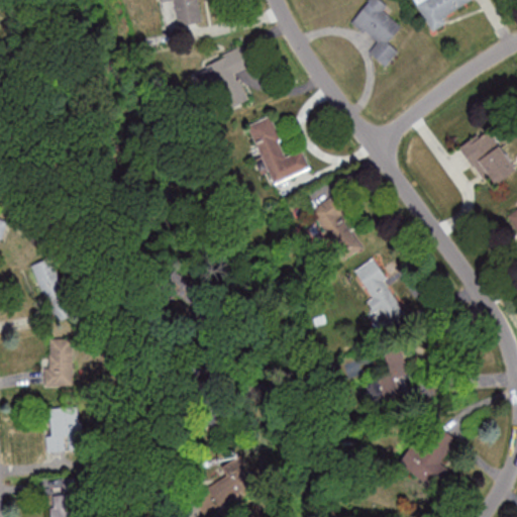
[(161,0),(162,2),(172,0),(174,0),(178,26),(205,21),(201,0),(161,0)]
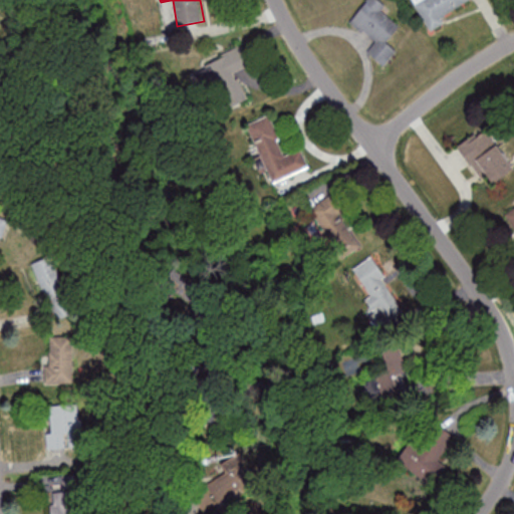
[(365,0),(349,22),(374,41),(367,51),(384,64),(397,49),(388,42),(400,25),(384,14),(390,7),(379,0),(365,0)]
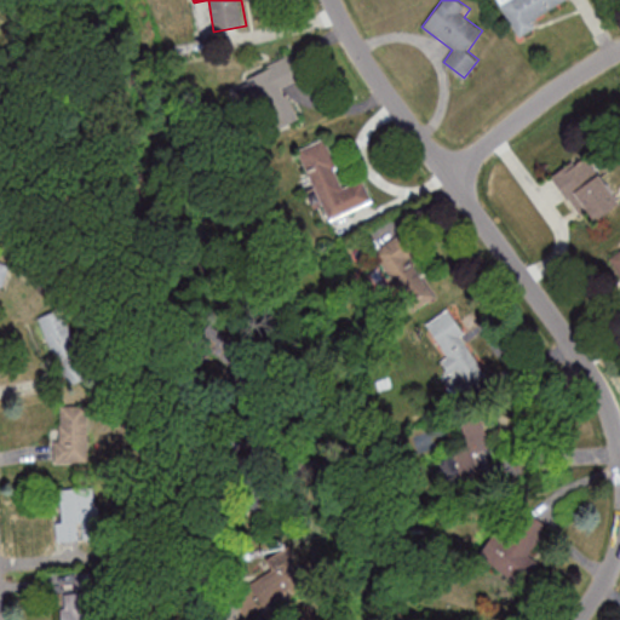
[(497,0),(517,38),(541,24),(537,16),(566,0),(497,0)]
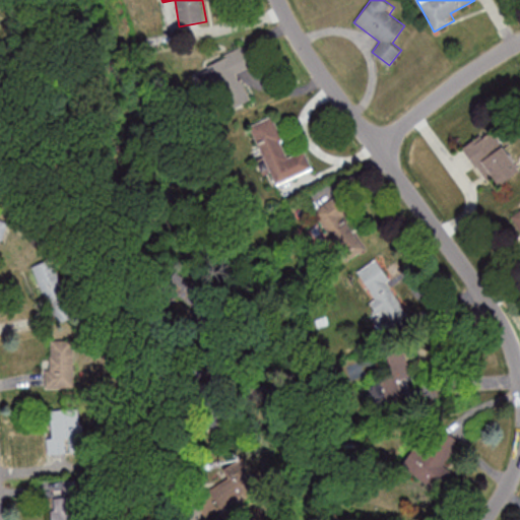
[(197,68),(209,99),(220,93),(228,111),(250,102),(239,73),(250,68),(243,50),(197,68)]
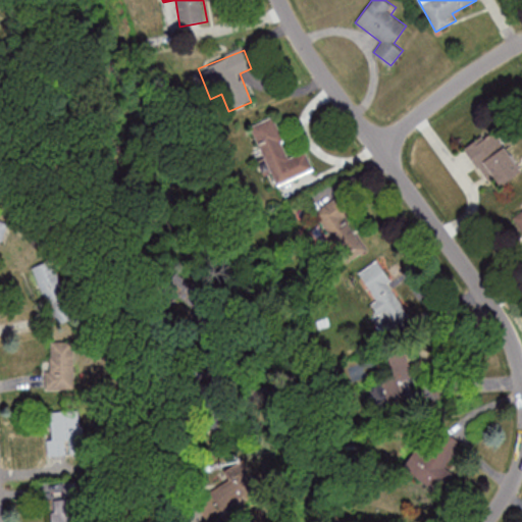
[(306,151),(289,157),(273,117),(252,125),(274,186),(313,171),(306,151)]
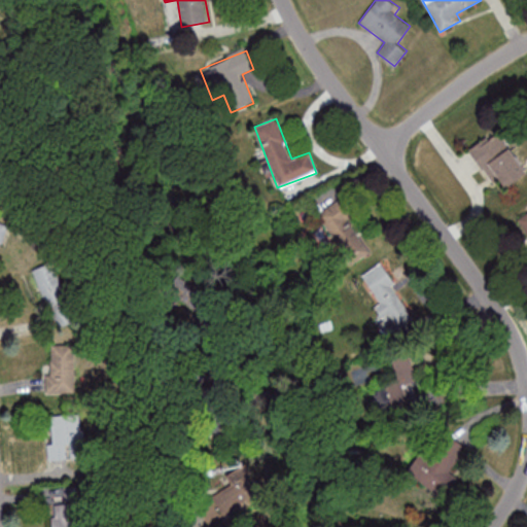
[(493,183),(498,180),(504,188),(526,172),(496,131),(468,151),(493,183)]
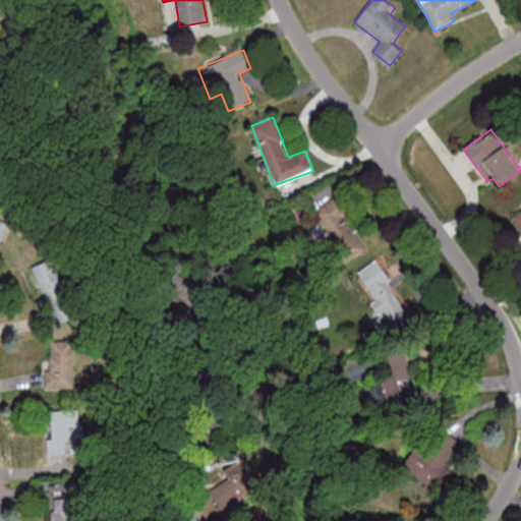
[(339,258),(361,249),(340,198),(317,208),(339,258)]
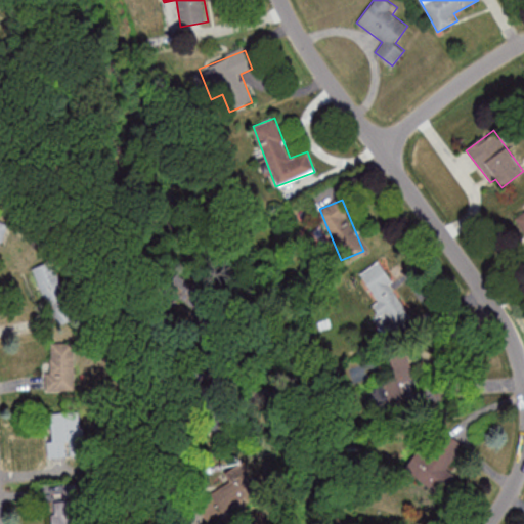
[(523,211),(514,217),(523,235),(523,211)]
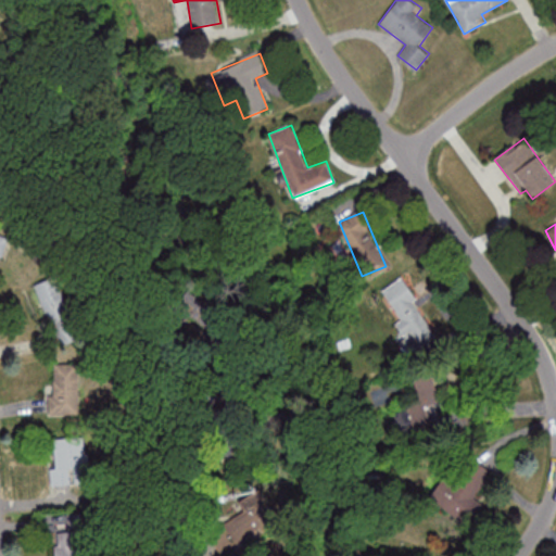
[(0,261),(2,262),(9,237),(0,234),(0,261)]
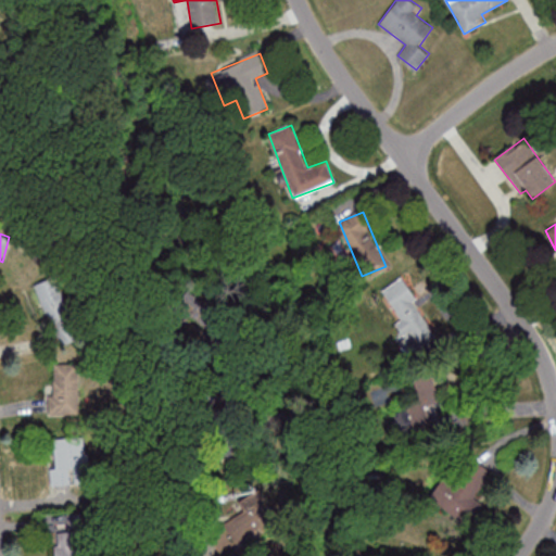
[(33,286),(54,277),(81,340),(62,348),(54,331),(58,330),(54,323),(49,325),(33,286)]
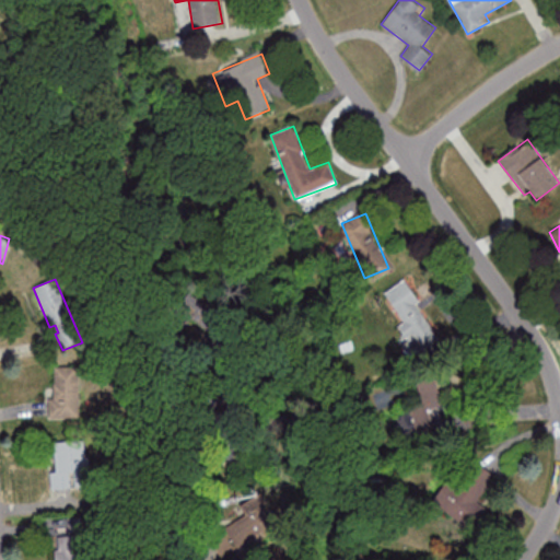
[(166,319),(187,291),(202,302),(205,299),(241,325),(209,368),(190,354),(209,329),(190,316),(181,330),(166,319)]
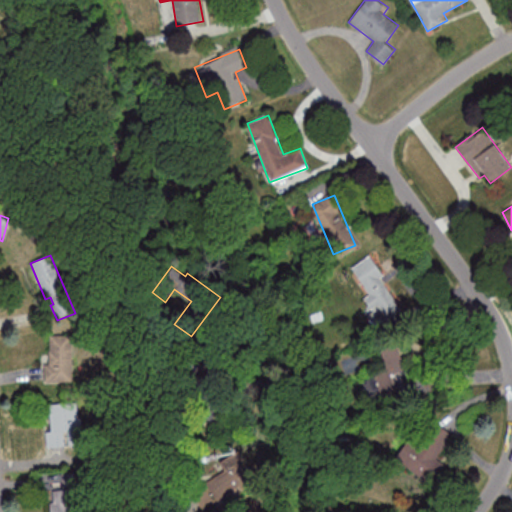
[(381,320),(400,308),(379,272),(360,284),(381,320)]
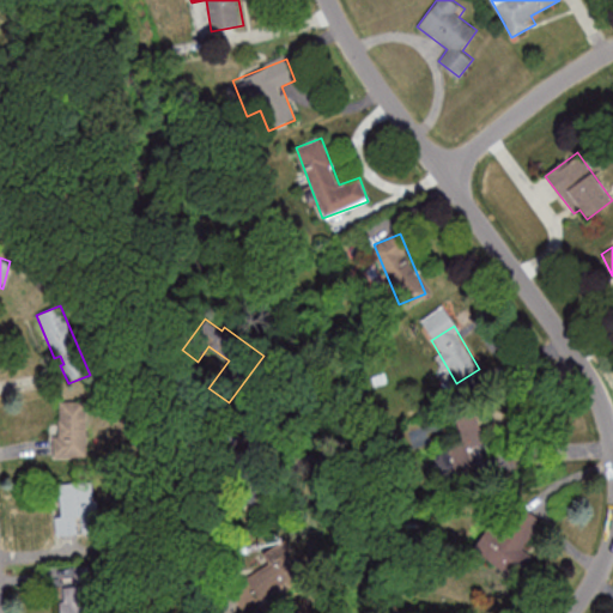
[(59,400),(84,400),(85,454),(52,455),(52,435),(58,435),(56,418),(59,418),(59,400)]
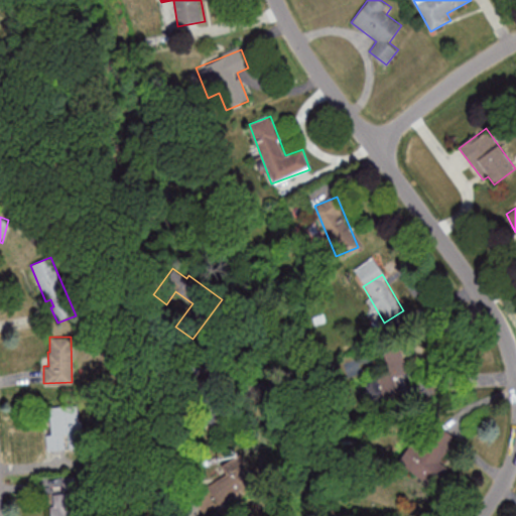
[(413,395),(402,345),(383,349),(388,370),(376,372),(378,382),(361,385),(366,406),(413,395)]
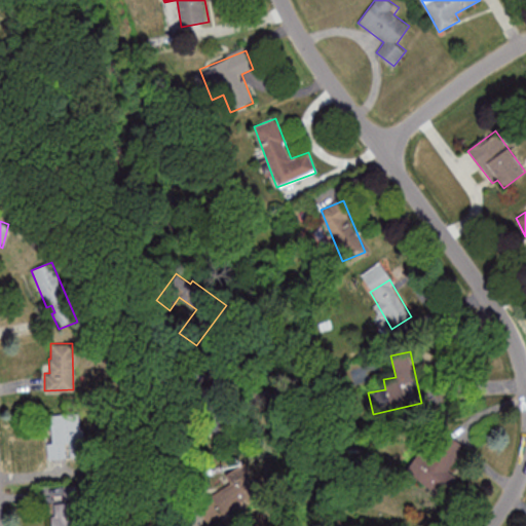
[(49,413),(77,411),(78,427),(81,427),(83,449),(80,449),(80,455),(47,457),(46,442),(50,441),(49,413)]
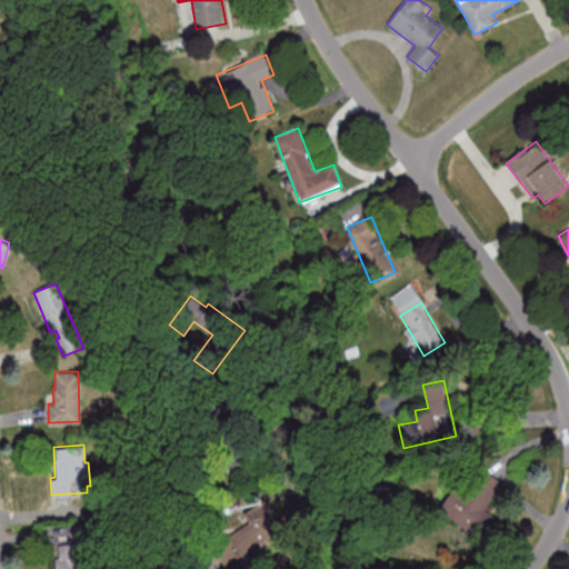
[(447,519),(477,535),(505,482),(475,467),(447,519)]
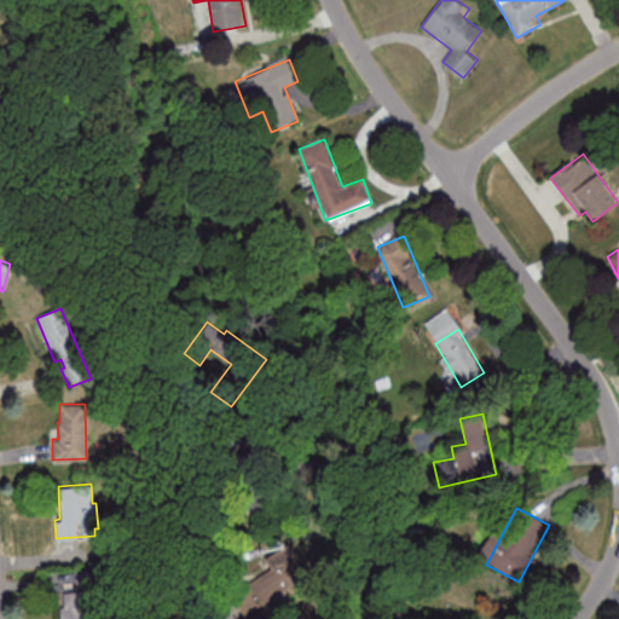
[(246,609),(308,579),(291,544),(265,557),(271,571),(235,588),(246,609)]
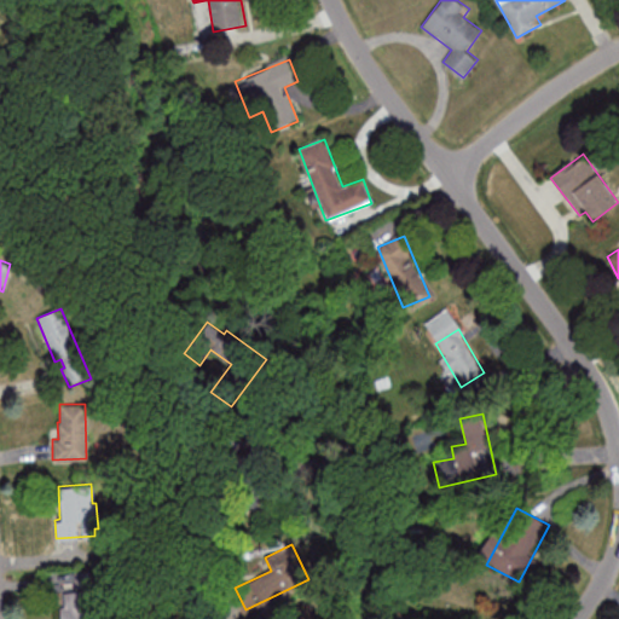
[(73,571),(97,570),(98,590),(93,590),(94,618),(58,618),(58,606),(62,606),(62,591),(74,590),(73,571)]
